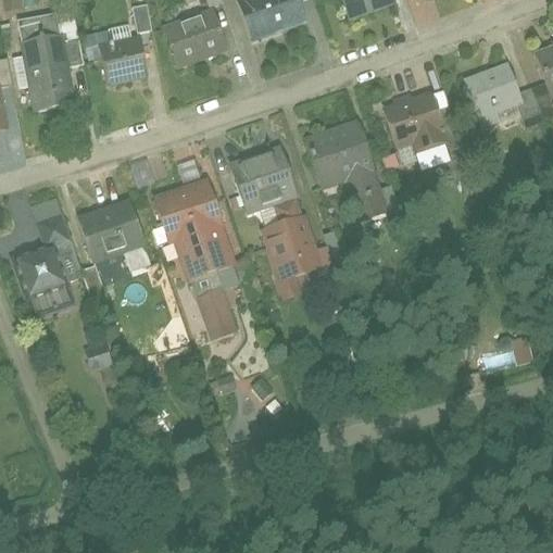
[(237,0),(251,39),(308,23),(299,0),(237,0)]
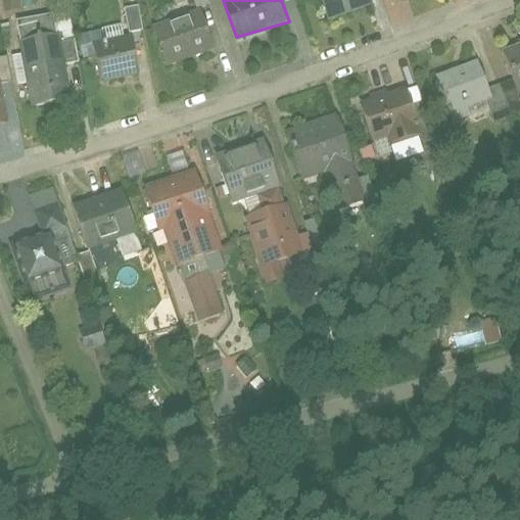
[(374,2),(373,0),(321,0),(328,16),(374,2)]
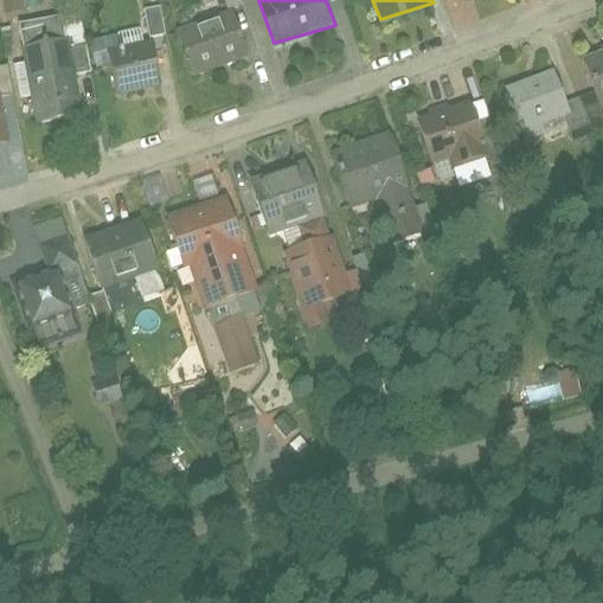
[(232,12),(177,27),(193,76),(250,59),(232,12)]
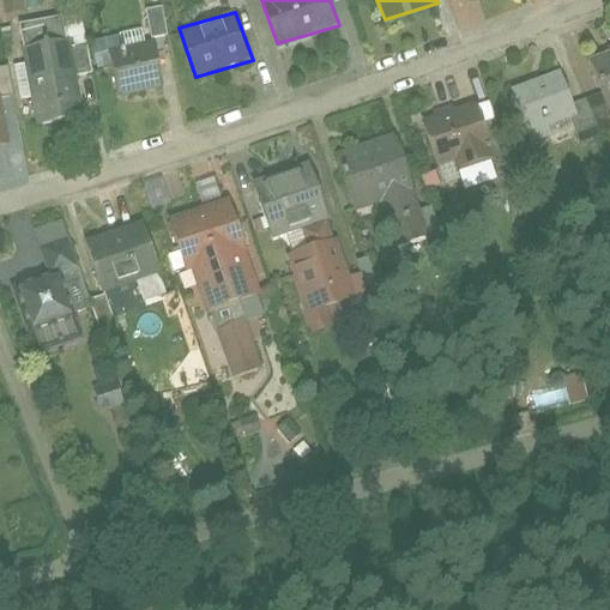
[(120,94),(168,86),(151,28),(107,38),(120,94)]
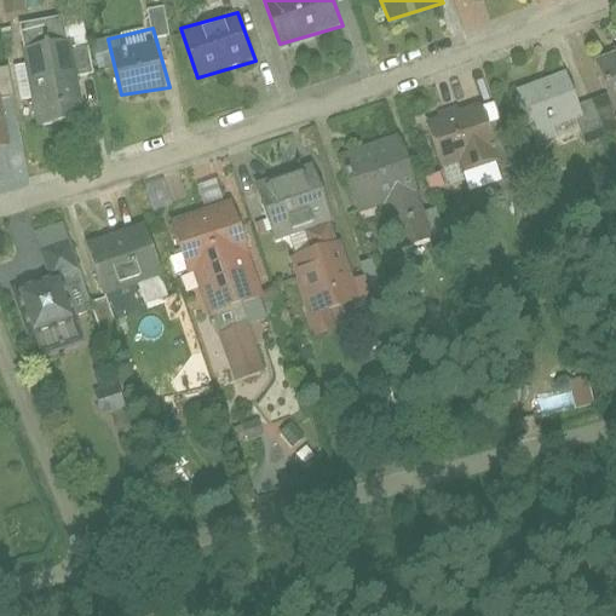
[(72,39),(22,46),(36,125),(86,120),(72,39)]
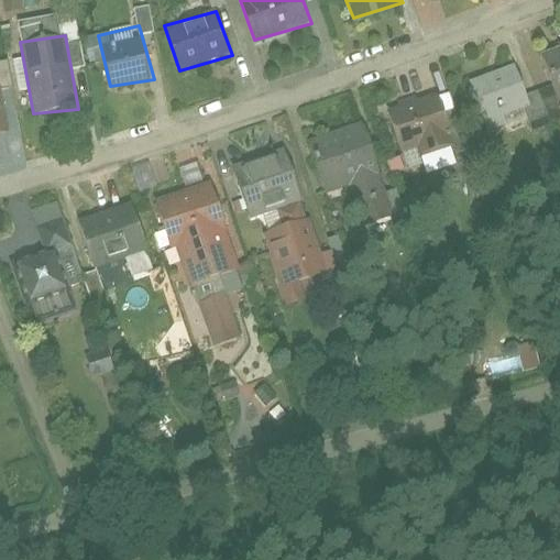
[(559,98),(559,43),(541,51),(558,99),(559,98)]
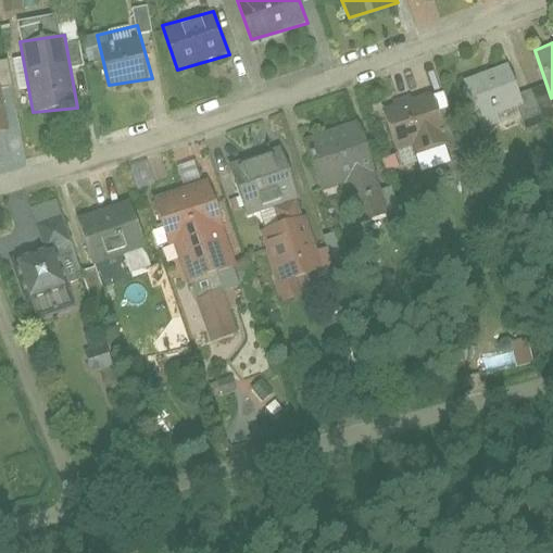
[(524,104),(507,61),(463,77),(480,117),(524,104)]
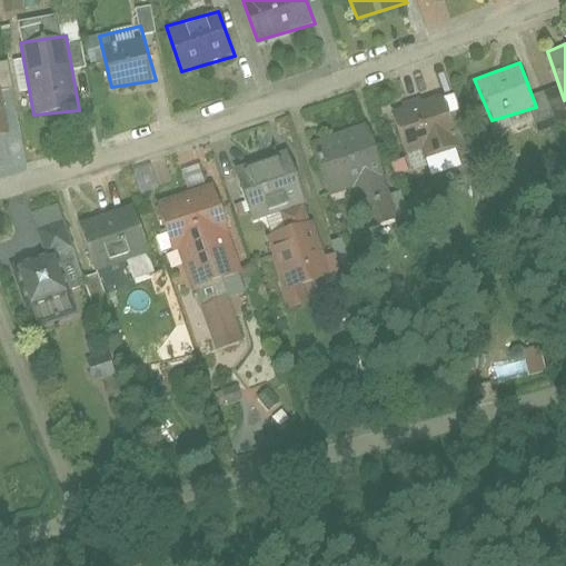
[(0,133),(9,132),(2,87),(0,87),(0,133)]
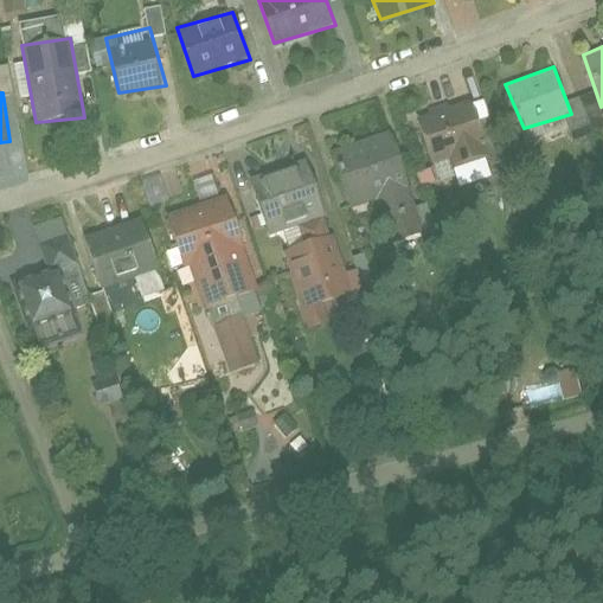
[(488,153),(474,100),(418,116),(435,164),(449,160),(451,168),(488,153)]
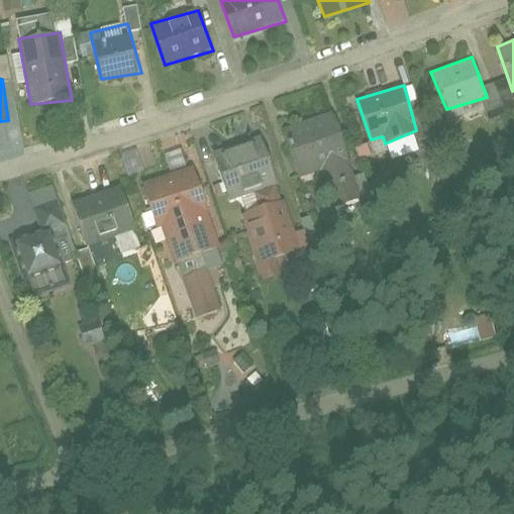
[(363,195),(335,112),(285,127),(299,175),(325,168),(336,204),(363,195)]
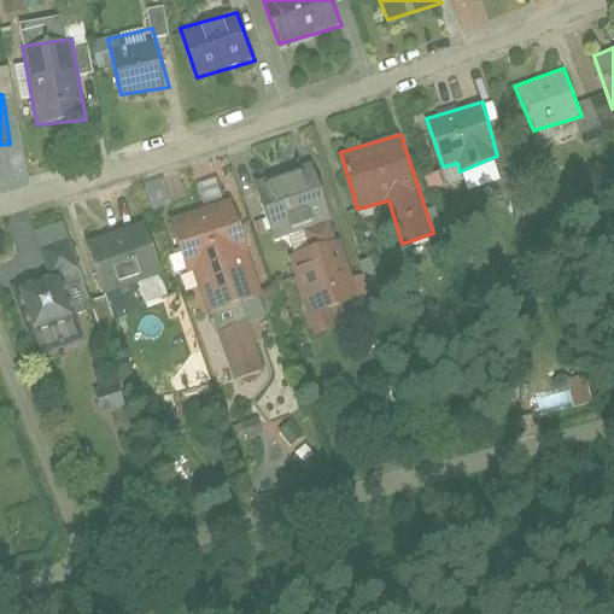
[(325,216),(308,169),(252,187),(268,235),(298,224),(321,217),(325,216)]
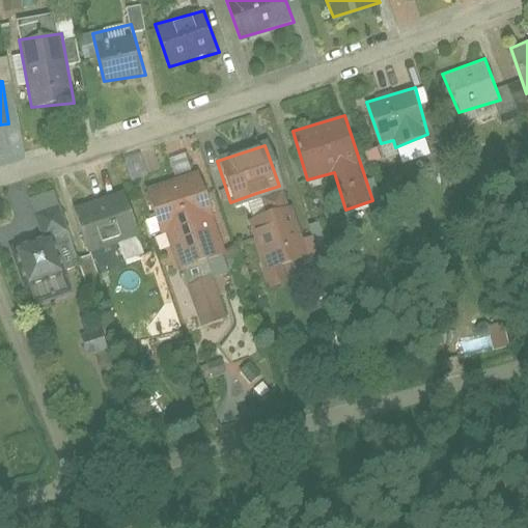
[(227,255),(197,171),(144,189),(160,234),(167,232),(176,269),(227,255)]
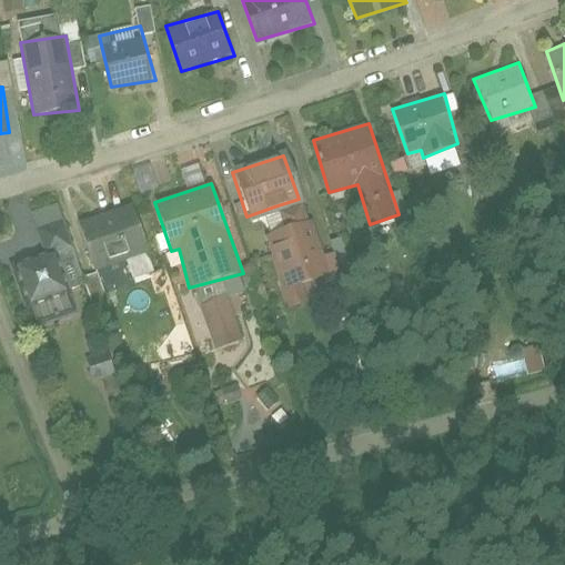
[(283,232),(265,238),(282,289),(322,275),(306,224),(303,225),(295,200),(274,207),(283,232)]
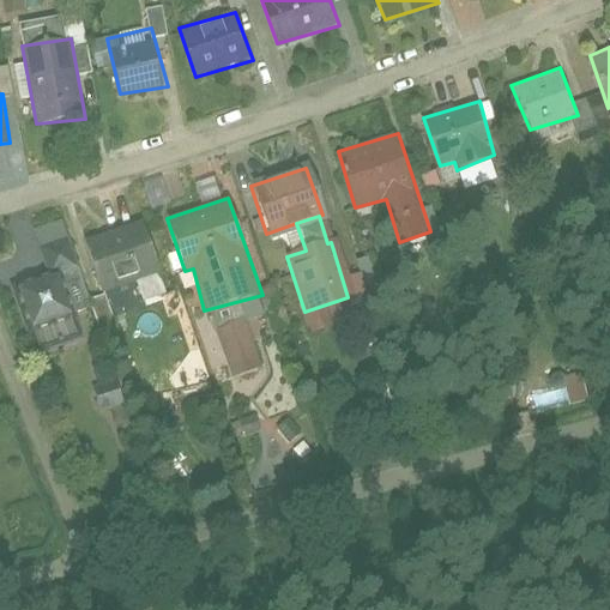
[(159,267),(146,219),(85,236),(102,289),(159,267)]
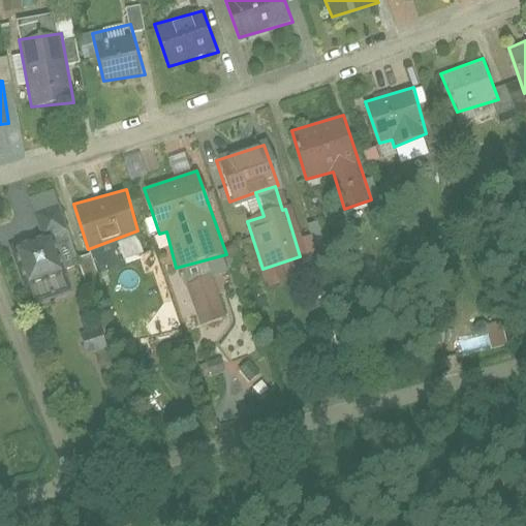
[(63,272),(51,237),(14,249),(28,284),(63,272)]
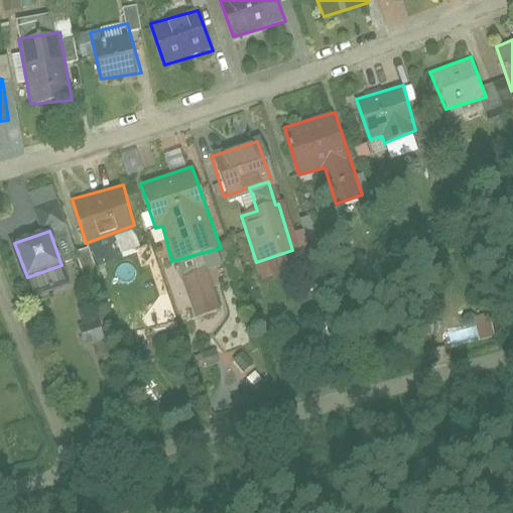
[(201,266),(175,275),(190,317),(216,308),(201,266)]
